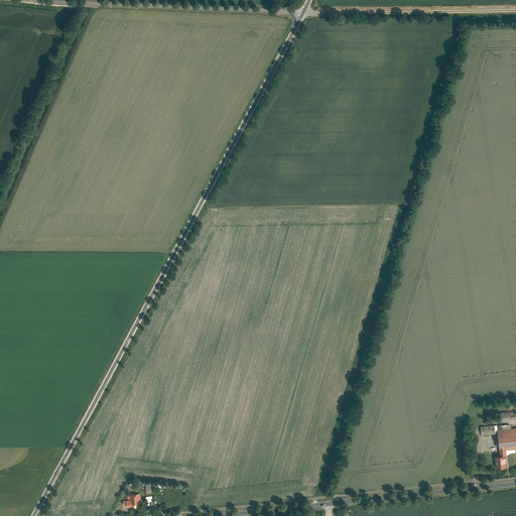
[(515,419),(515,410),(500,412),(501,420),(515,419)]
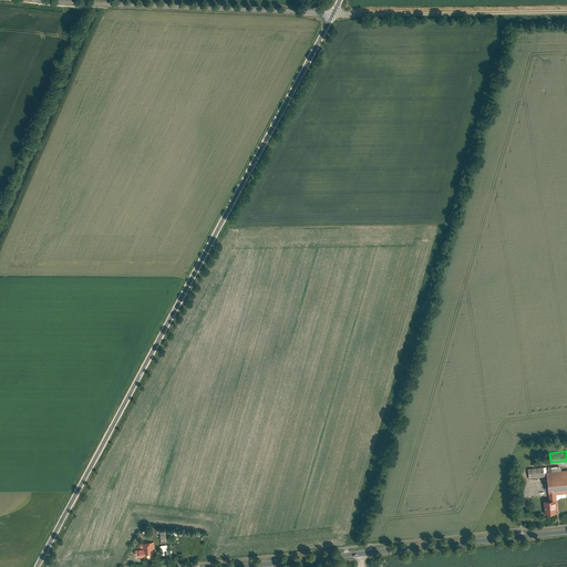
[(544,476),(543,466),(527,467),(528,478),(544,476)]
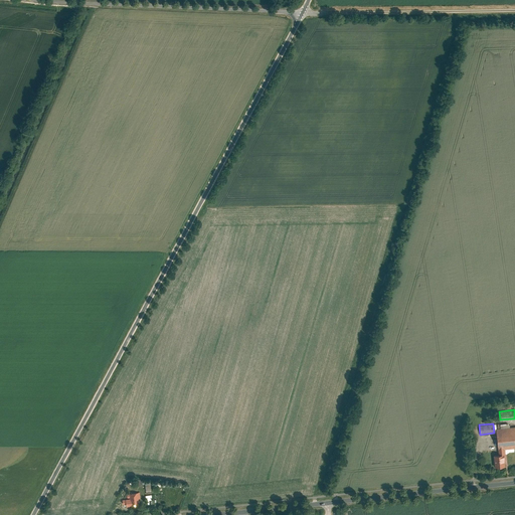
[(514,425),(496,428),(498,454),(504,454),(505,461),(506,461),(505,449),(514,447),(514,425)]
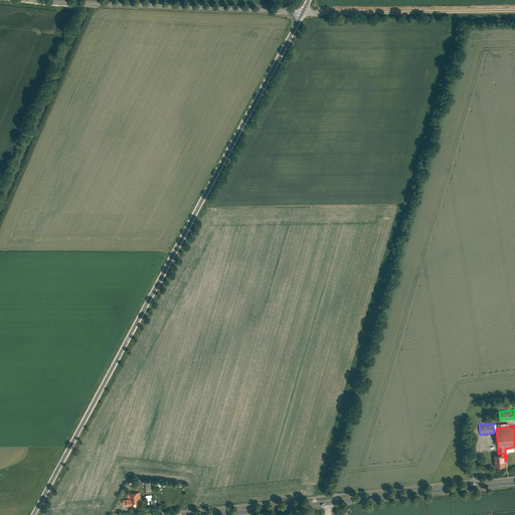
[(498,454),(494,455),(495,467),(505,466),(505,461),(504,454),(498,454)]
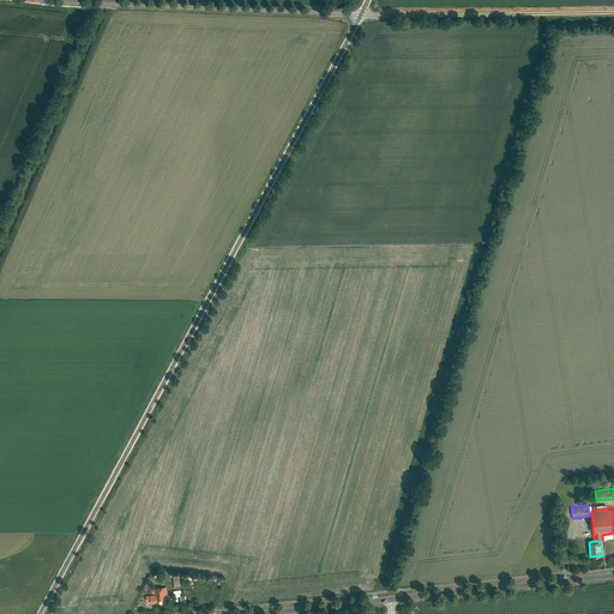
[(150,595),(150,603),(166,601),(166,595),(167,593),(167,587),(154,588),(154,589),(151,589),(150,590),(151,593),(152,594),(154,593),(154,594),(150,595)]
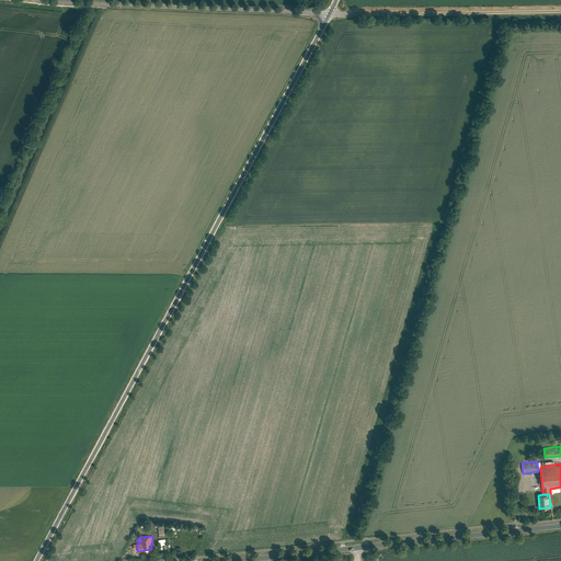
All buildings are outlined.
